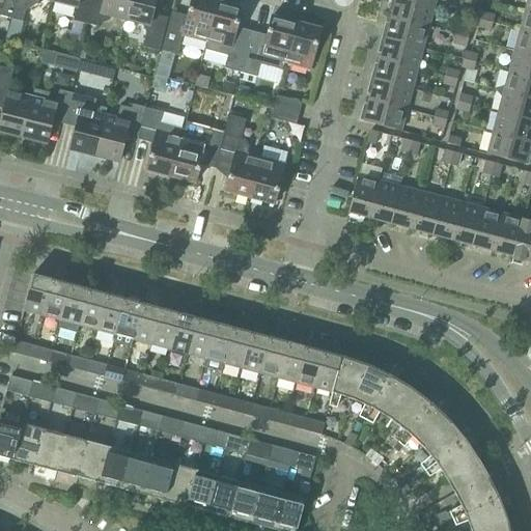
[(0,0),(0,15),(10,18),(15,0),(0,0)]
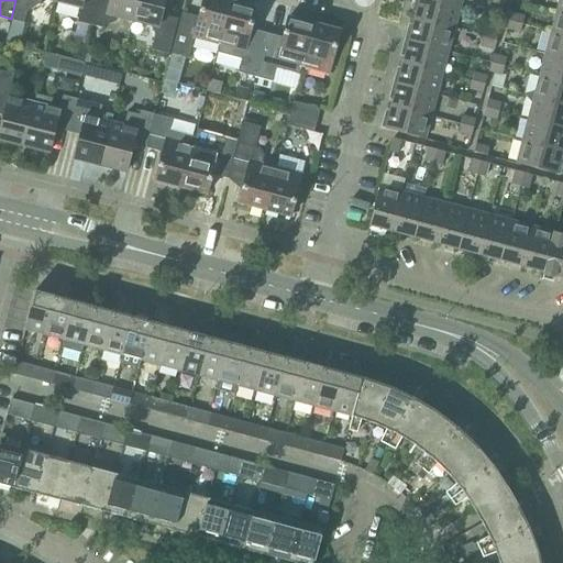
[(42,0),(56,0),(57,0),(56,0),(15,0),(11,19),(7,41),(20,45),(26,14),(41,3),(42,0)]
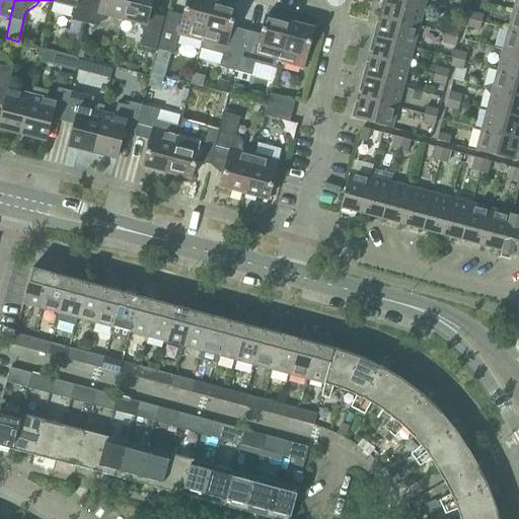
[(72,19),(84,22),(89,0),(52,0),(53,0),(75,6),(72,19)]
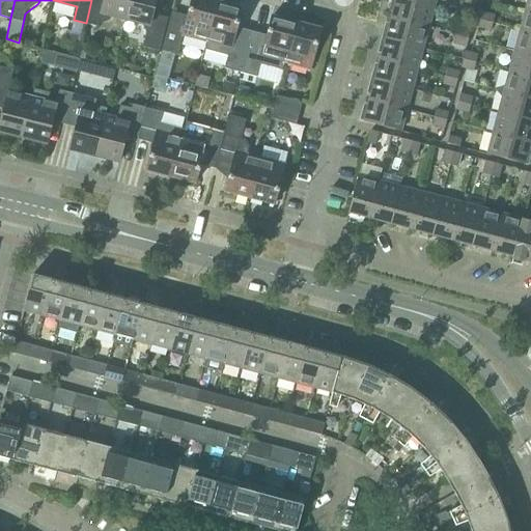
[(111,15),(126,19),(130,0),(91,0),(86,23),(99,26),(100,24),(110,20),(111,15)]
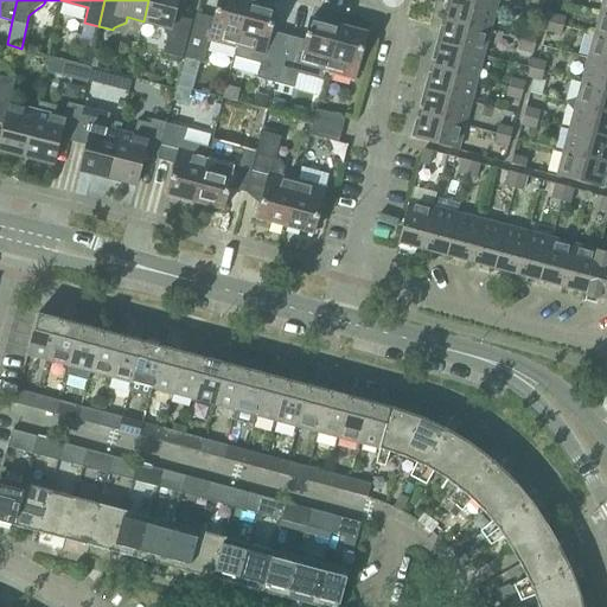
[(148,0),(144,21),(163,26),(168,38),(165,53),(183,58),(193,20),(176,16),(179,0),(148,0)]
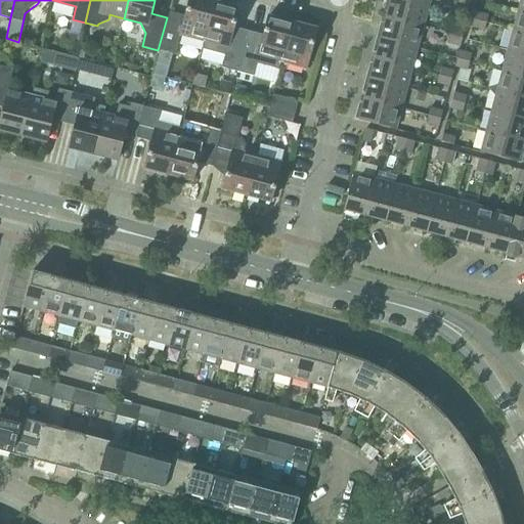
[(181,35),(205,41),(215,1),(209,0),(189,0),(184,22),(169,17),(160,50),(176,55),(181,35)]
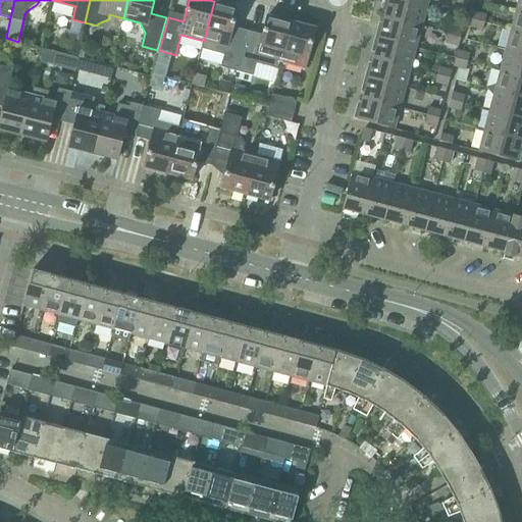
[(387,8),(385,17),(421,28),(427,7),(400,0),(384,0),(383,7),(387,8)]
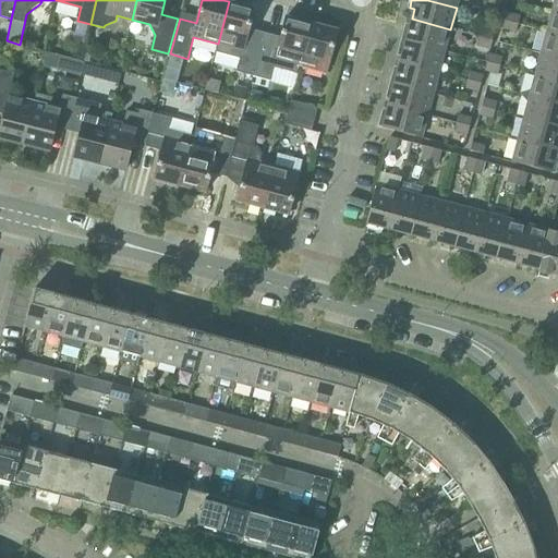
[(229,1),(218,44),(216,52),(239,59),(235,71),(254,76),(263,41),(247,37),(255,9),(229,1)]
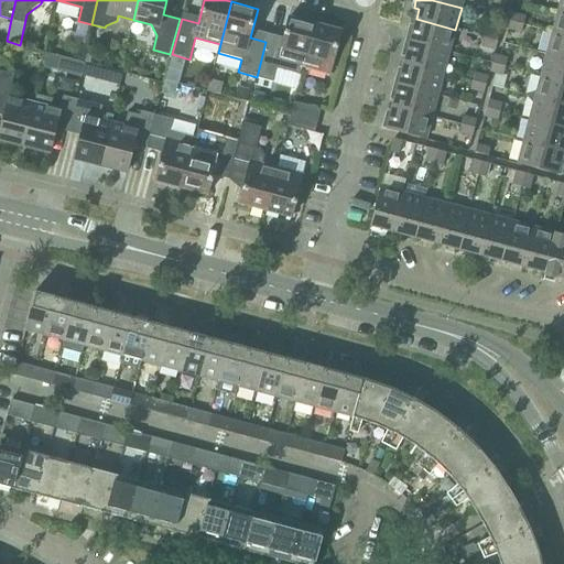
[(563,11),(559,10),(553,32),(563,34),(563,11)]
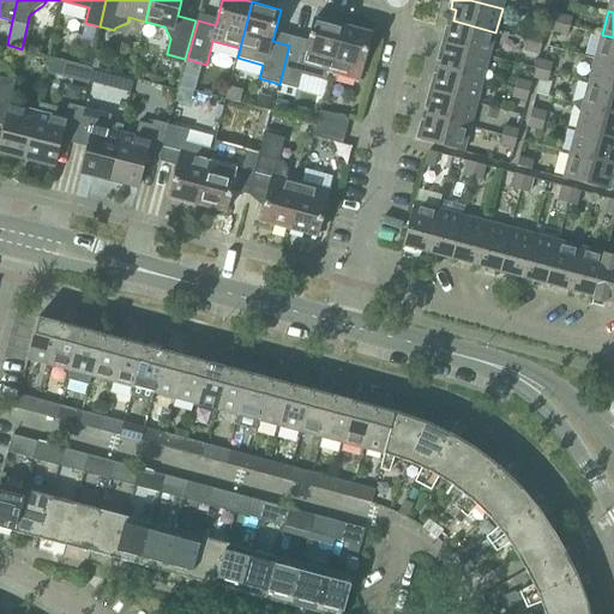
[(558,13),(555,23),(570,26),(572,17),(558,13)]
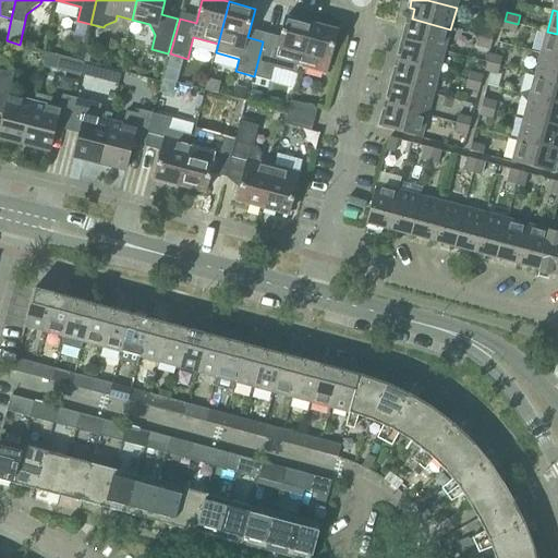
[(279,45),(263,41),(254,76),(270,81),(274,68),(299,74),(301,65),(312,24),(287,16),(279,45)]
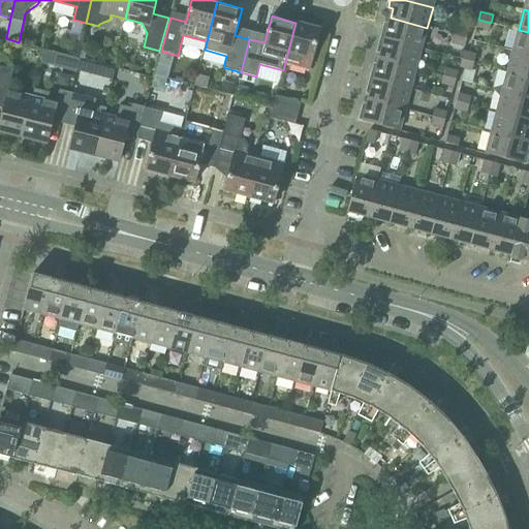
[(383,26),(380,37),(422,48),(427,28),(391,18),(387,27),(383,26)]
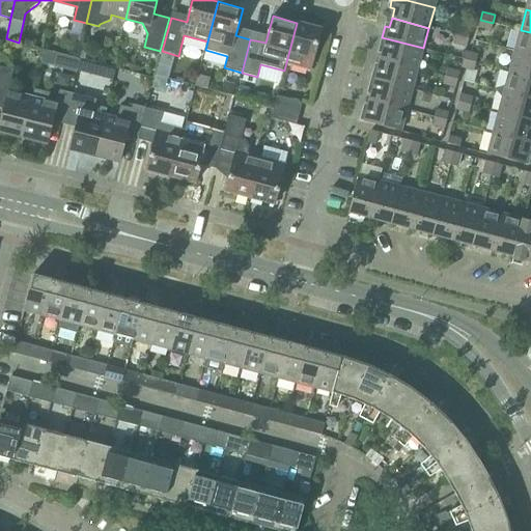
[(493,23),(480,20),(478,27),(491,31),(493,23)]
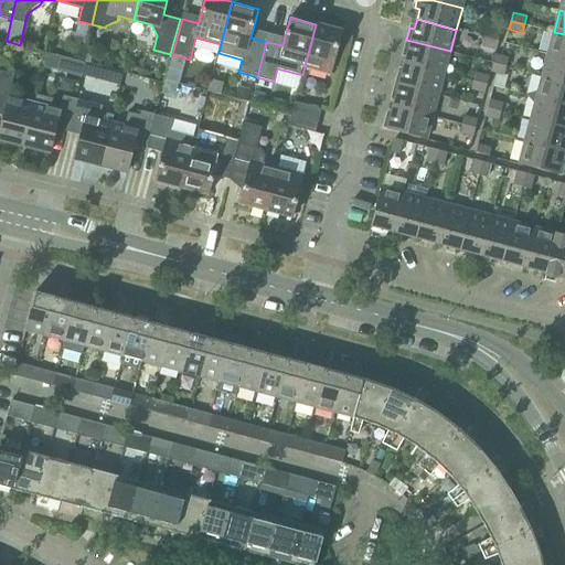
[(342,31),(316,24),(305,66),(331,74),(342,31)]
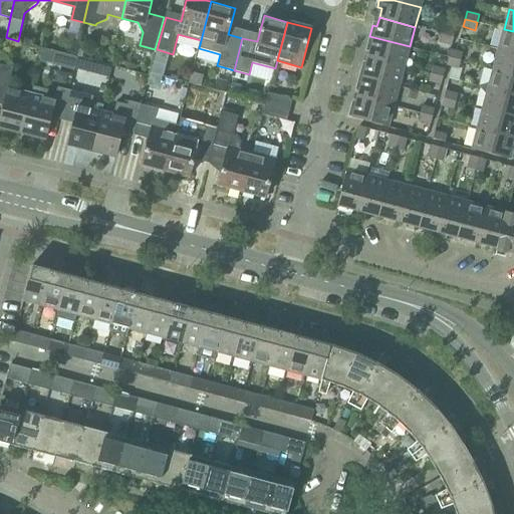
[(444,26),(442,34),(454,37),(456,29),(444,26)]
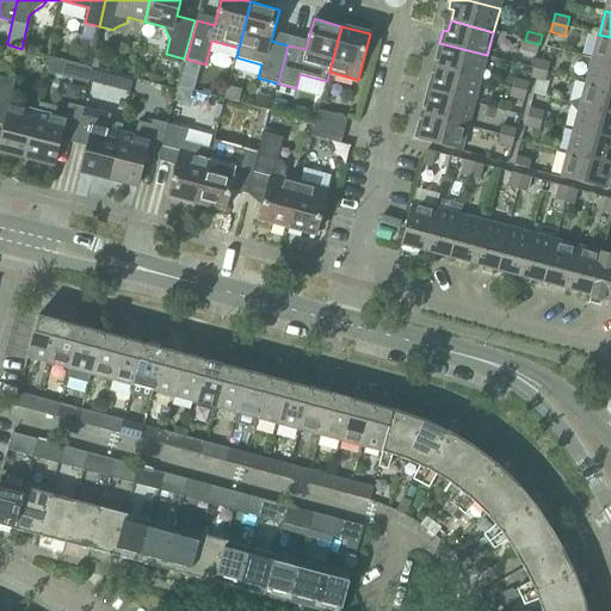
[(610,37),(599,35),(593,59),(610,62),(610,37)]
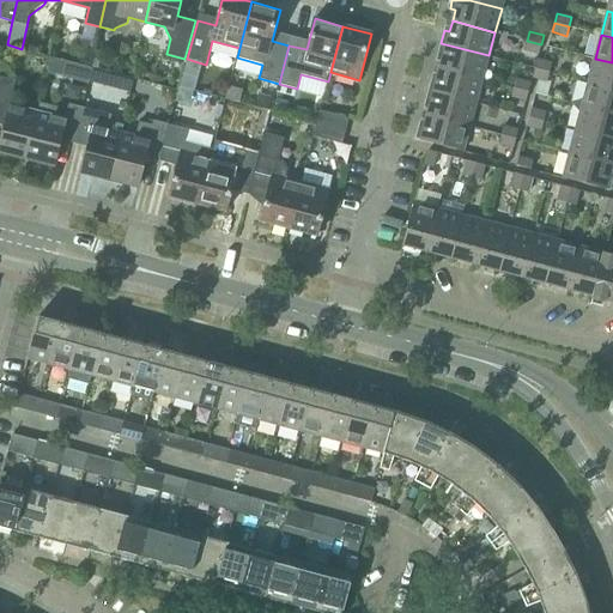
[(541,44),(527,41),(525,49),(539,54),(541,44)]
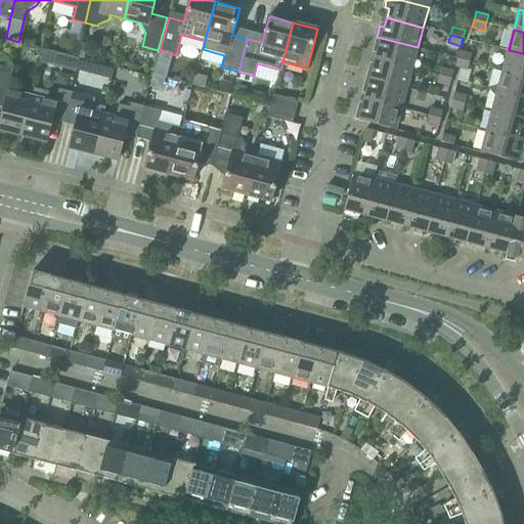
[(378,49),(376,57),(412,68),(418,47),(377,37),(374,48),(378,49)]
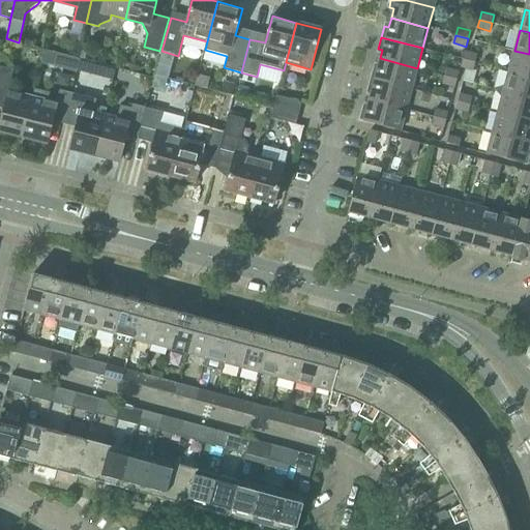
[(45,50),(41,62),(54,65),(57,53),(45,50)]
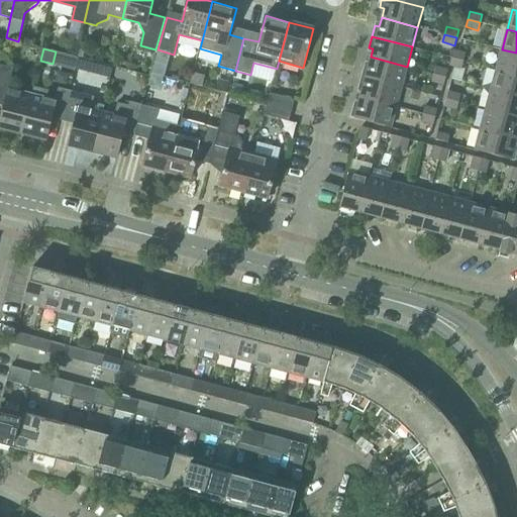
[(453,49),(451,58),(463,61),(466,53),(453,49)]
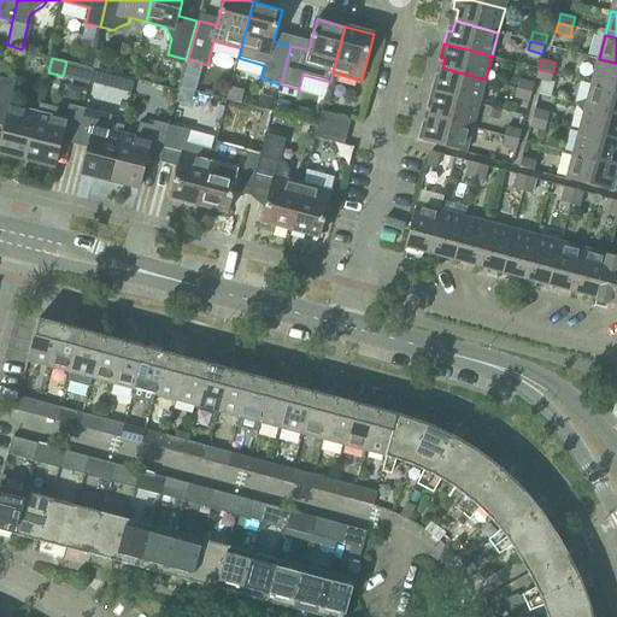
[(616,63),(599,59),(592,83),(616,89),(616,63)]
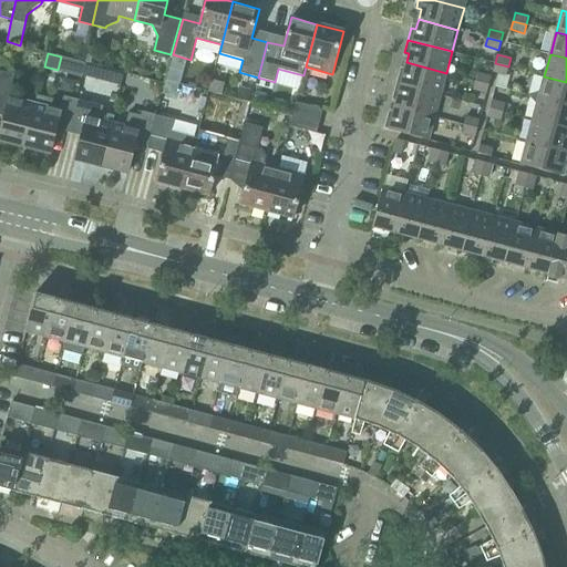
[(174,55),(172,64),(185,68),(187,59),(174,55)]
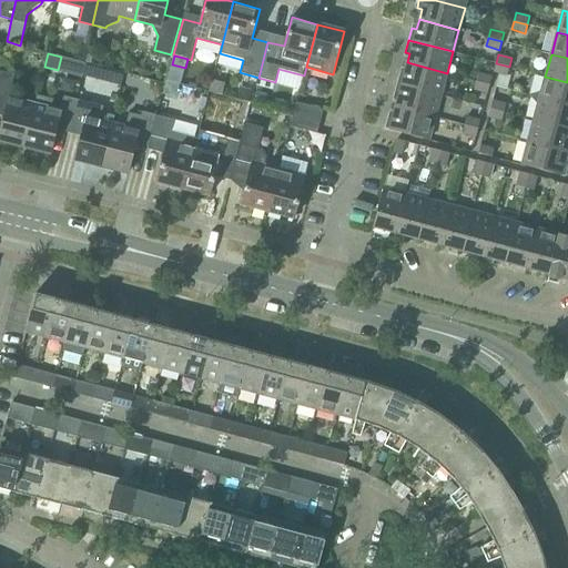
[(401,71),(397,83),(442,95),(447,73),(407,62),(405,72),(401,71)]
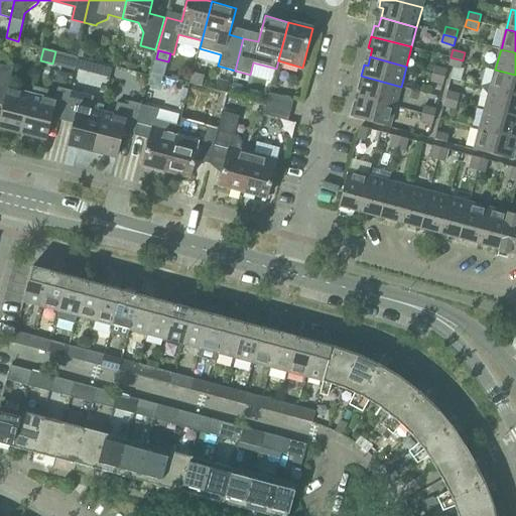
[(79,57),(76,69),(89,72),(92,60),(79,57)]
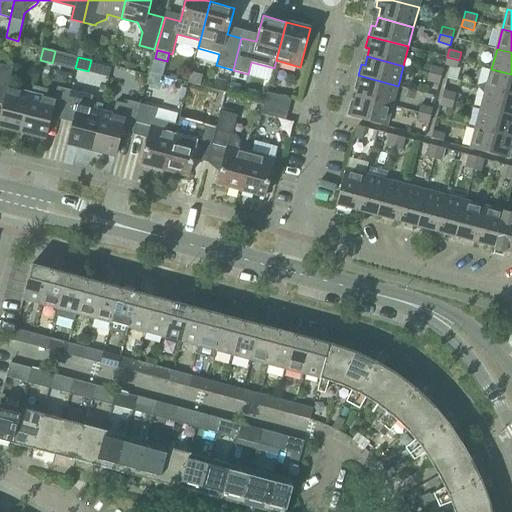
[(459,60),(447,57),(445,64),(457,68),(459,60)]
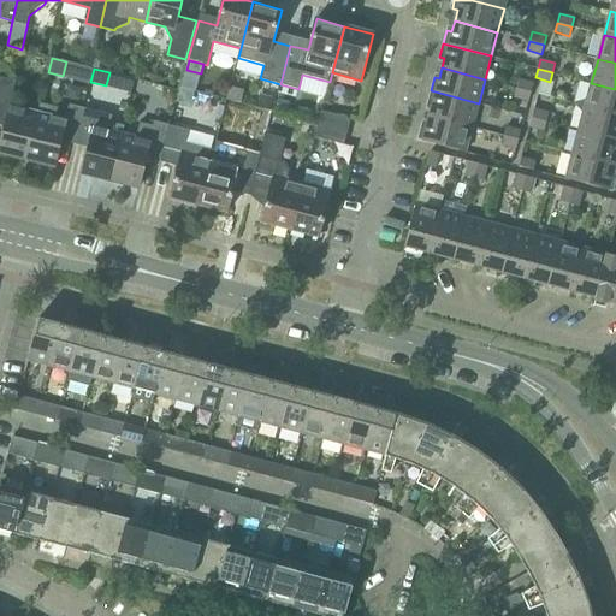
[(0,143),(0,152),(27,159),(37,113),(11,107),(16,81),(1,77),(0,83),(0,117),(6,119),(0,143)]
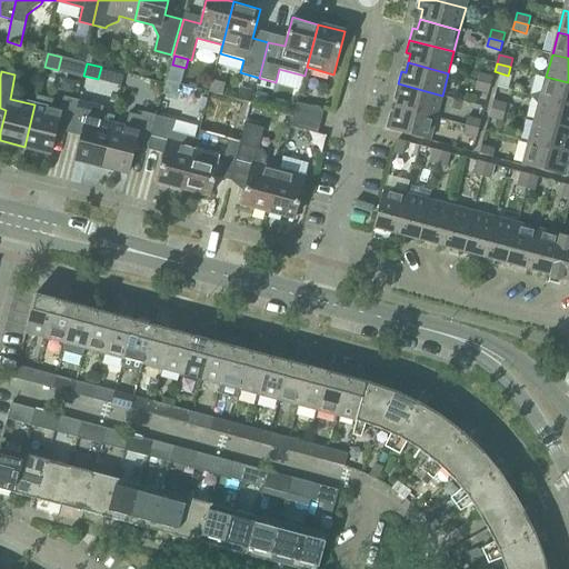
[(479,73),(477,81),(491,85),(493,77),(479,73)]
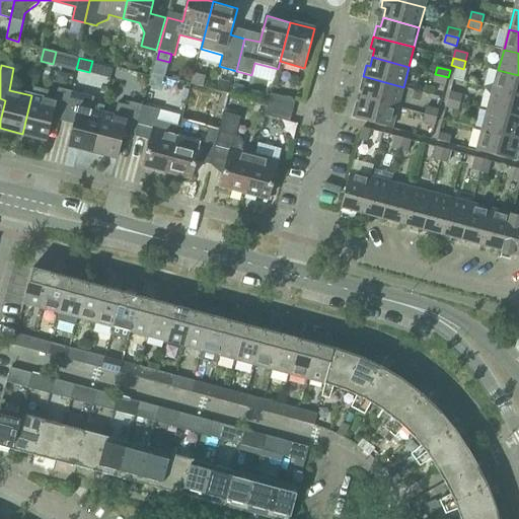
[(518,75),(498,70),(493,89),(518,96),(518,75)]
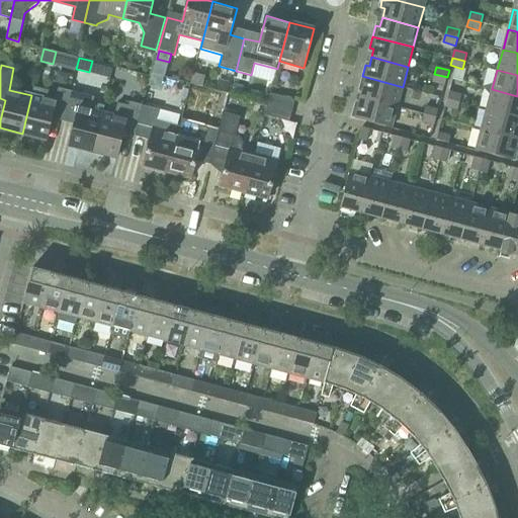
[(447,77),(434,74),(432,82),(444,85),(447,77)]
